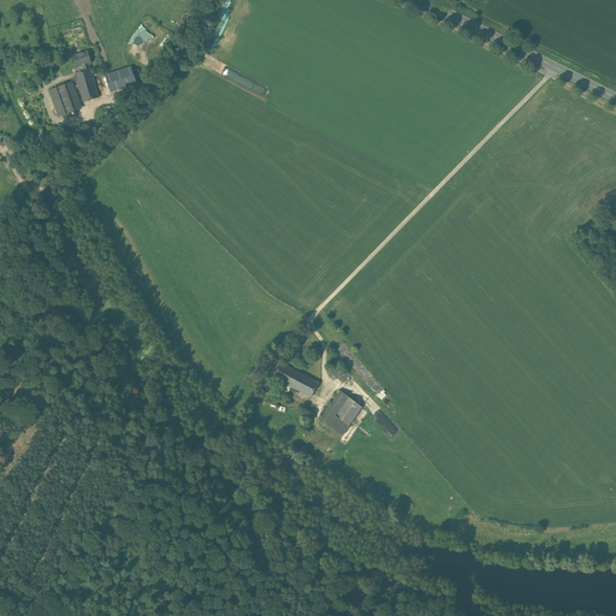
[(152,55),(157,58),(163,48),(158,46),(152,55)]
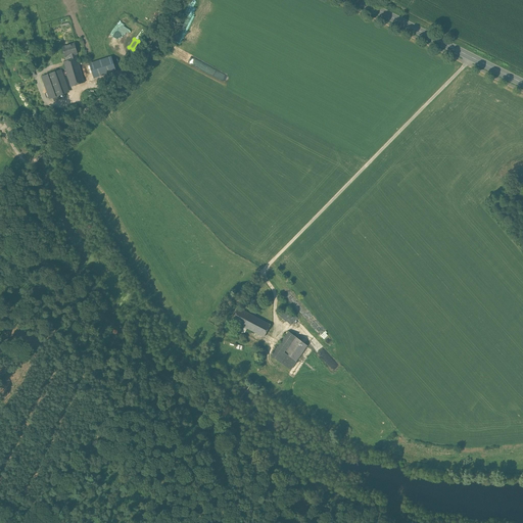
[(75,44),(62,47),(64,56),(66,61),(75,58),(74,54),(77,53),(75,44)]
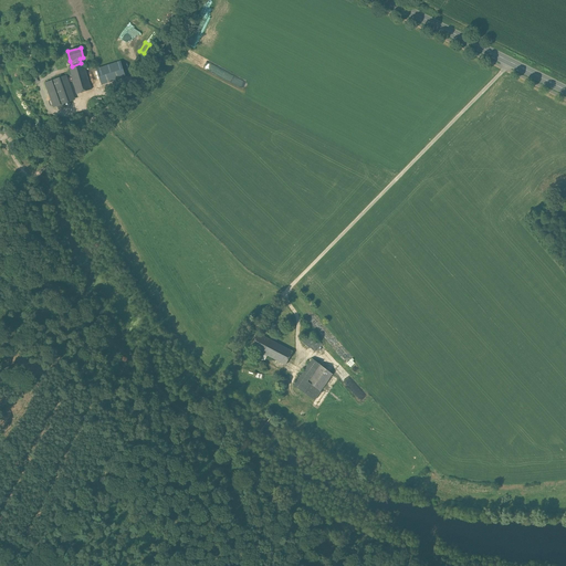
[(35,52),(29,54),(30,56),(27,58),(29,62),(32,61),(32,60),(38,59),(35,52)]
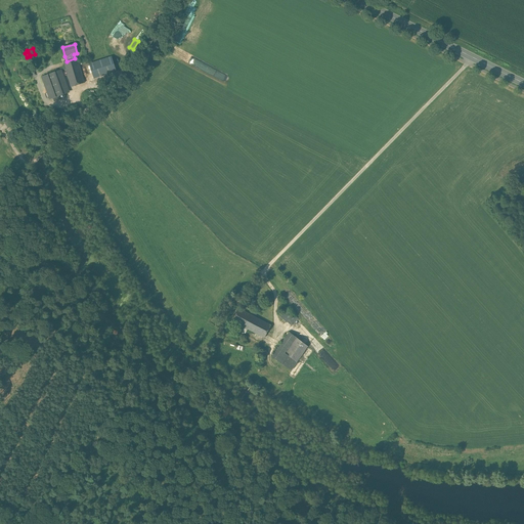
[(112,57),(89,64),(94,78),(116,71),(112,57)]
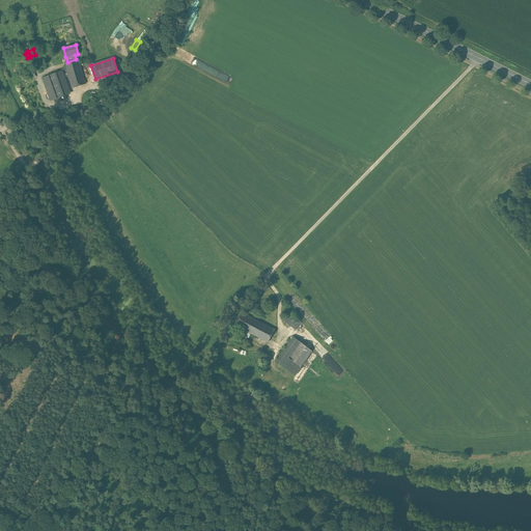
[(67,62),(64,62),(72,88),(85,84),(78,59),(76,59),(67,62)]
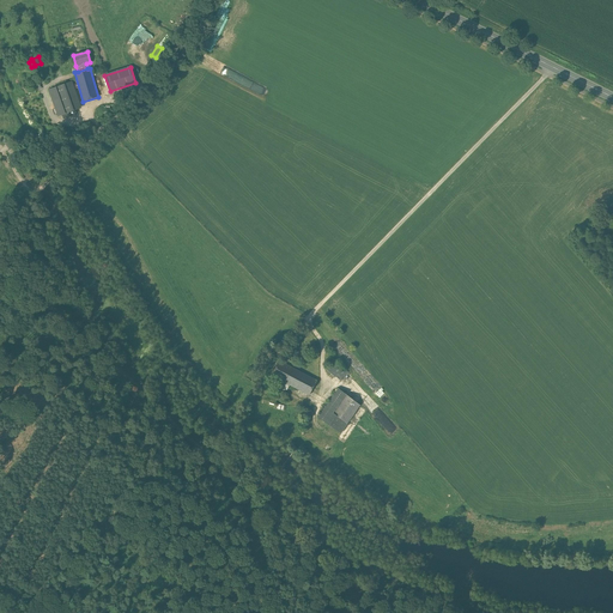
[(70,83),(55,87),(65,114),(70,113),(79,109),(70,83)]
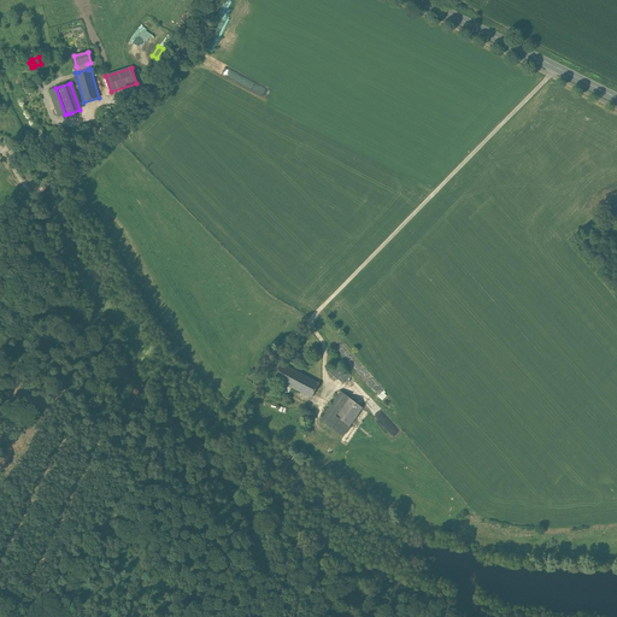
[(65,115),(56,88),(50,90),(59,117),(63,116),(65,115)]
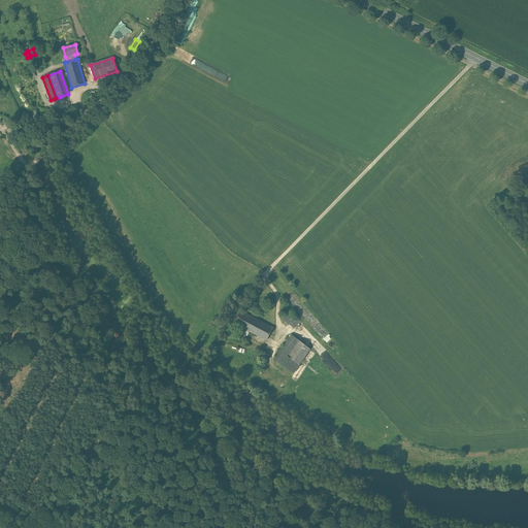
[(4,124),(8,129),(11,127),(13,126),(9,121),(4,124)]
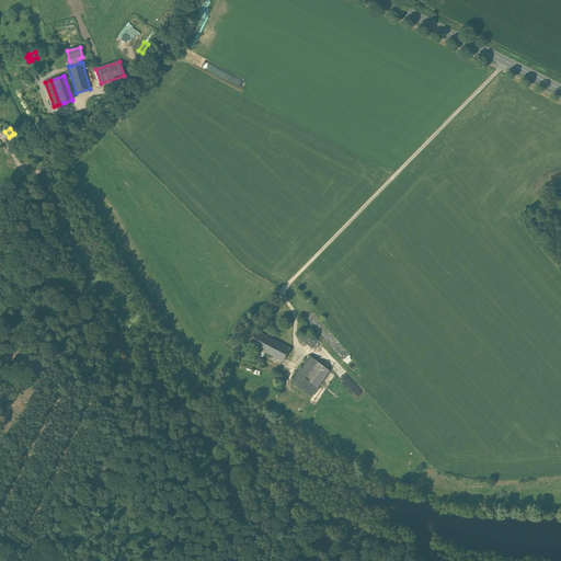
[(315,338),(305,328),(298,335),(307,344),(308,343),(315,338)]
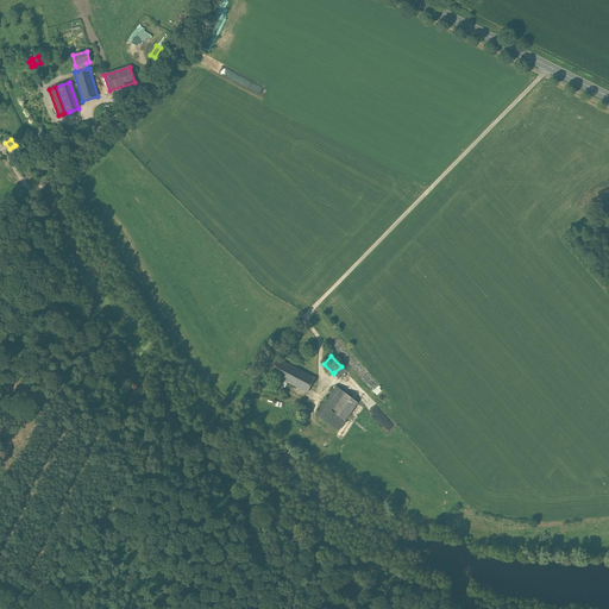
[(292,365),(278,358),(270,372),(283,380),(292,365)]
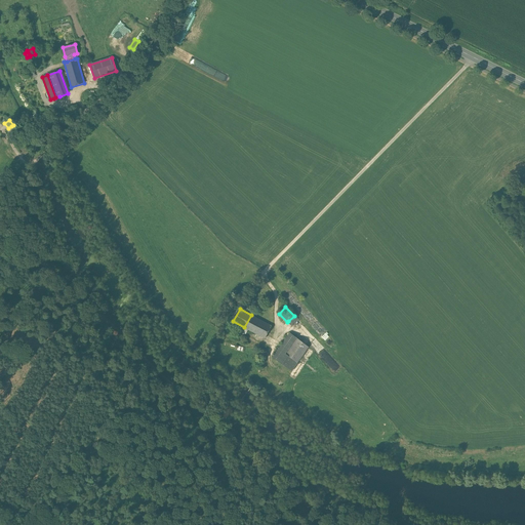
[(272,326),(251,315),(244,327),(245,328),(248,329),(265,338),(272,326)]
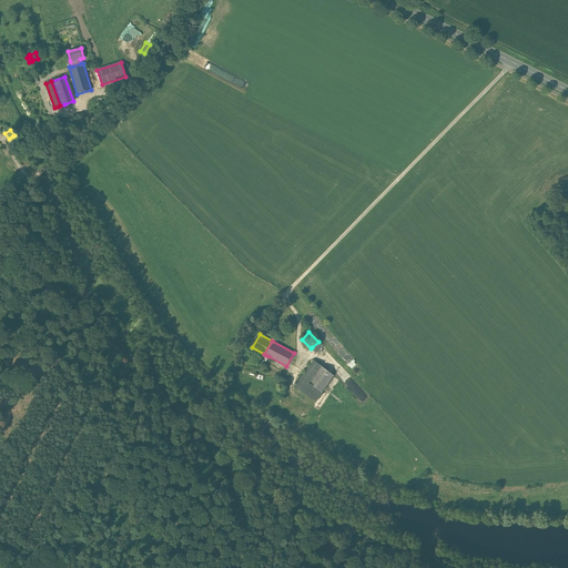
[(318,342),(312,347),(316,352),(323,345),(320,342),(318,342)]
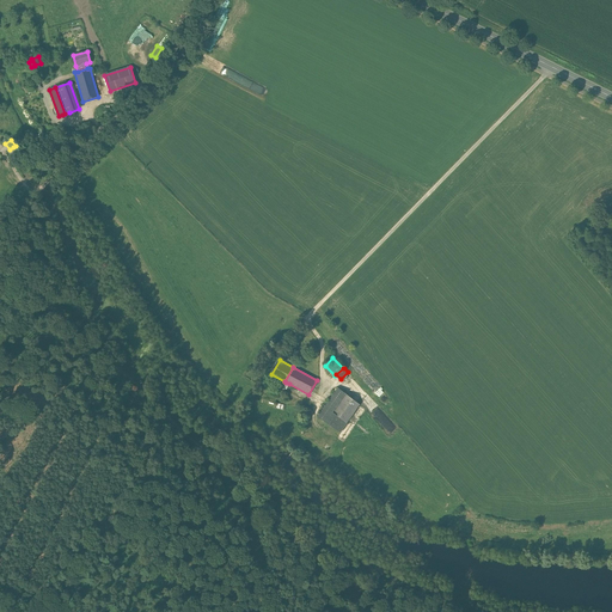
[(338,389),(318,416),(328,423),(335,414),(332,412),(346,393),(338,389)]
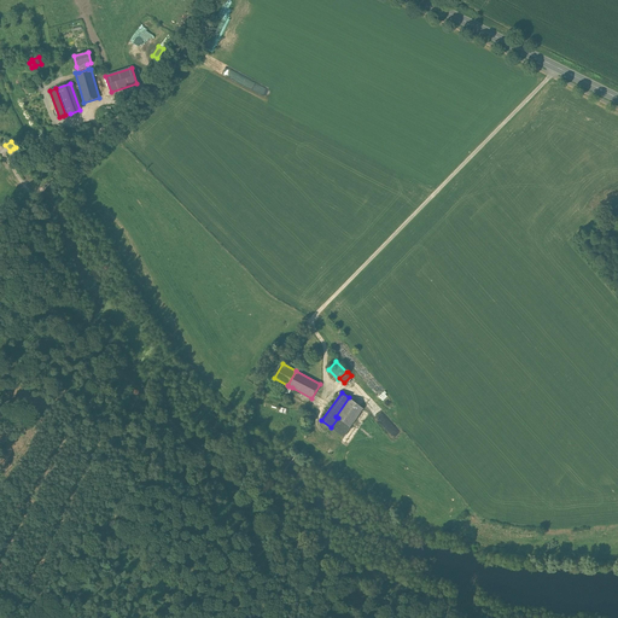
[(349,397),(336,417),(338,418),(350,427),(363,408),(349,397)]
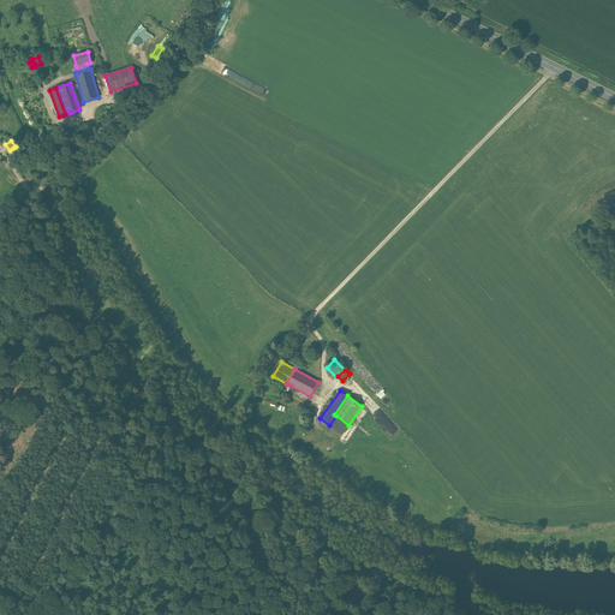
[(348,425),(336,416),(329,425),(342,434),(348,425)]
